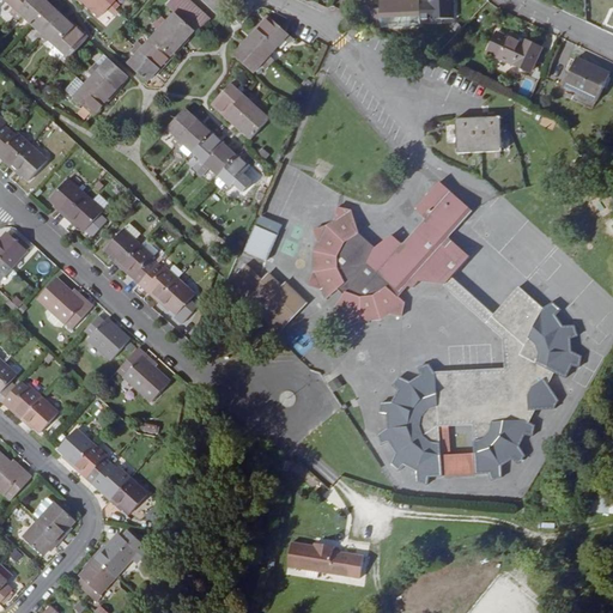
[(6,0),(6,1),(14,8),(10,13),(13,18),(29,0),(6,0)]
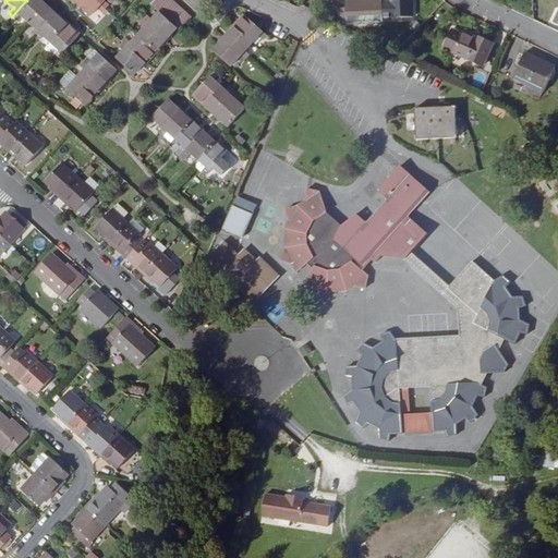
[(28,22),(45,4),(39,0),(26,0),(12,16),(17,20),(21,15),(28,22)]
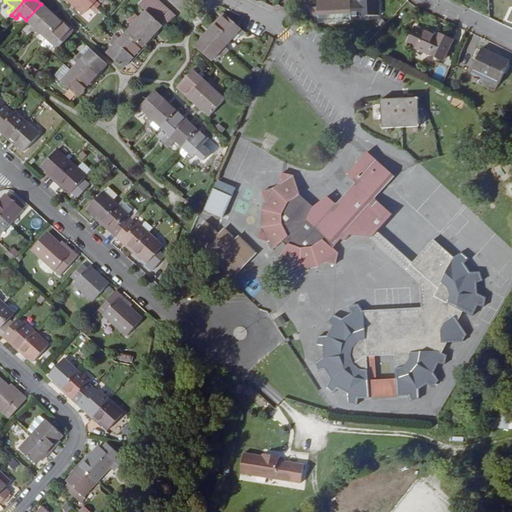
[(93,13),(97,9),(88,0),(67,0),(67,1),(82,15),(89,9),(93,13)]
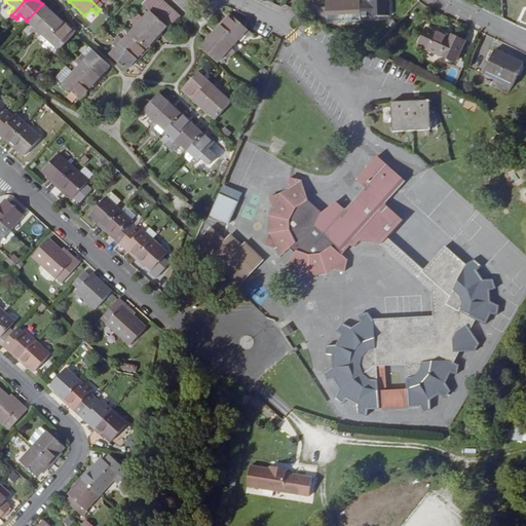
[(90,0),(100,9),(104,5),(99,1),(99,0),(90,0)]
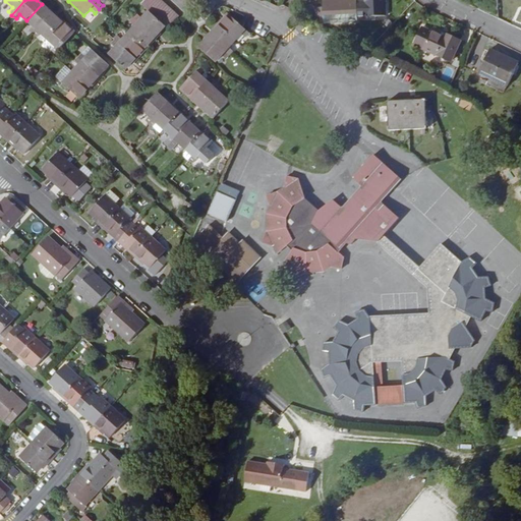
[(145,8),(147,9),(154,0),(146,0),(141,5),(145,8)]
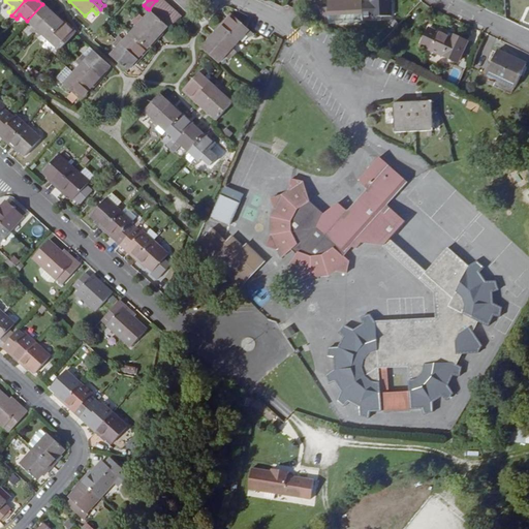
[(153,13),(164,2),(162,0),(156,0),(149,9),(153,13)]
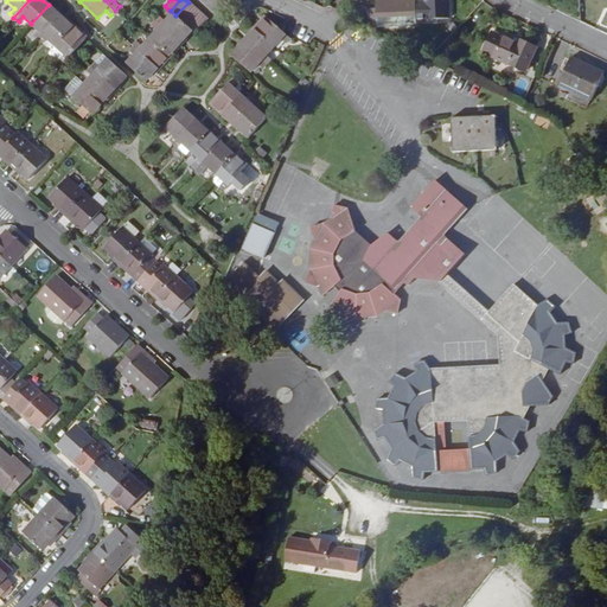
[(221,0),(216,7),(221,12),(231,0),(221,0)]
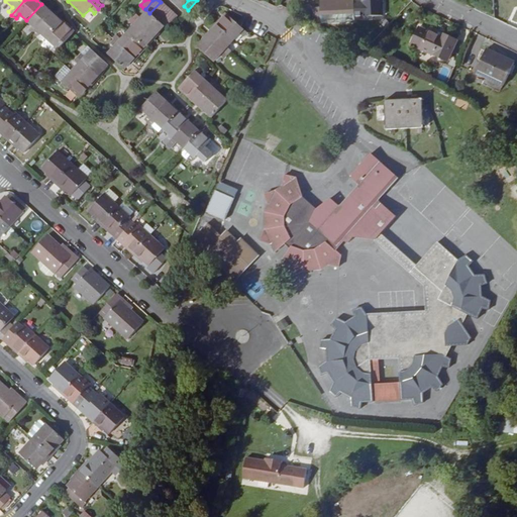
[(355,17),(383,15),(382,0),(362,0),(362,2),(354,3),(353,0),(335,0),(320,1),(321,23),(355,22),(355,17)]
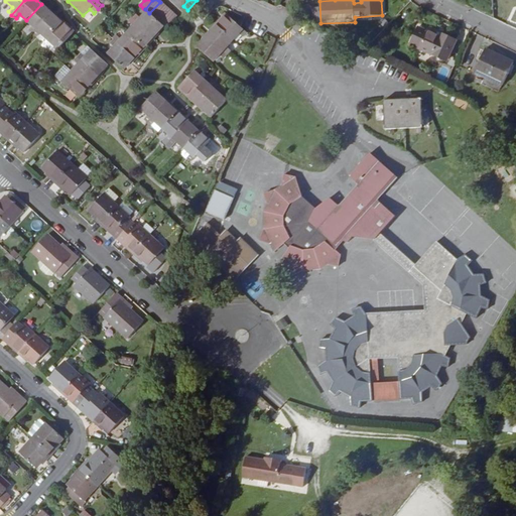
[(154,17),(164,6),(160,2),(149,13),(154,17)]
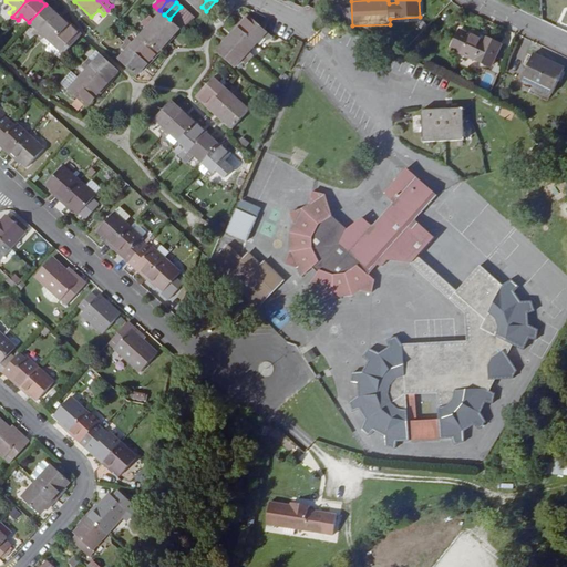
[(45,4),(29,22),(37,29),(32,34),(37,38),(57,16),(45,4)]
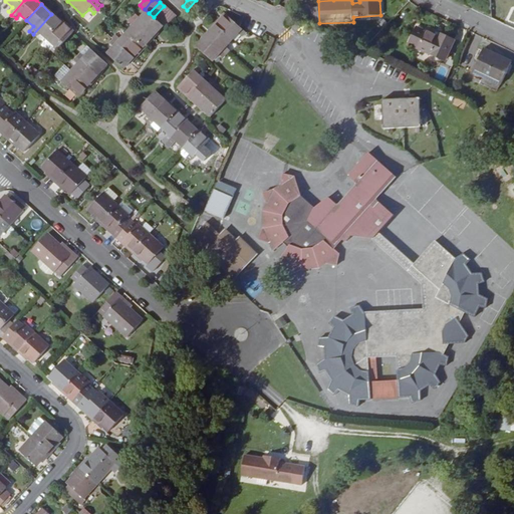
[(158,21),(169,10),(164,6),(154,17),(158,21)]
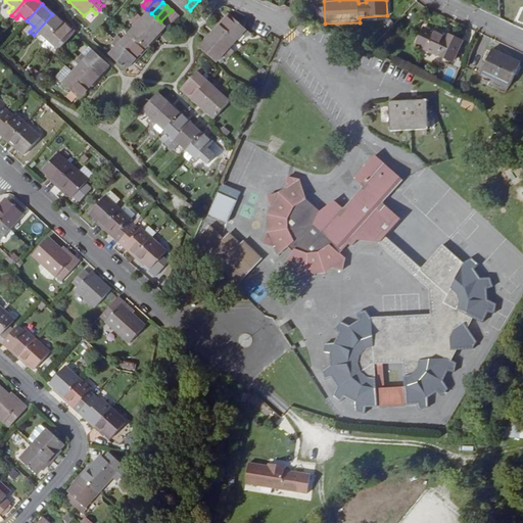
[(151,13),(147,9),(145,8),(135,19),(155,38),(167,27),(165,26),(160,21),(156,17),(151,13)]
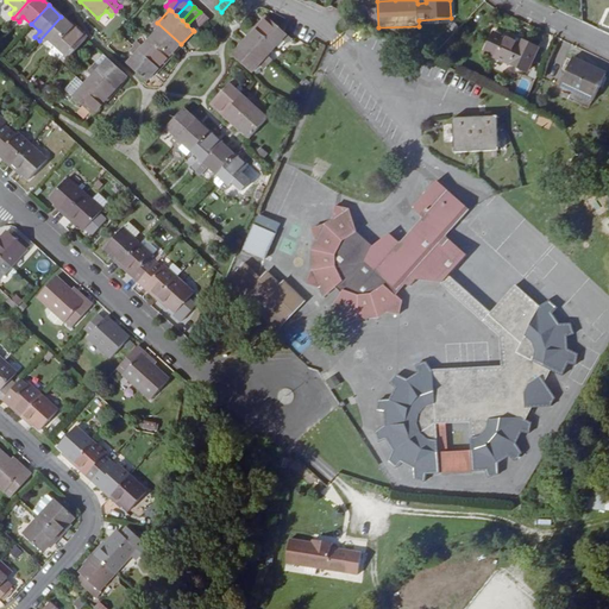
[(193,30),(205,17),(200,12),(187,25),(193,30)]
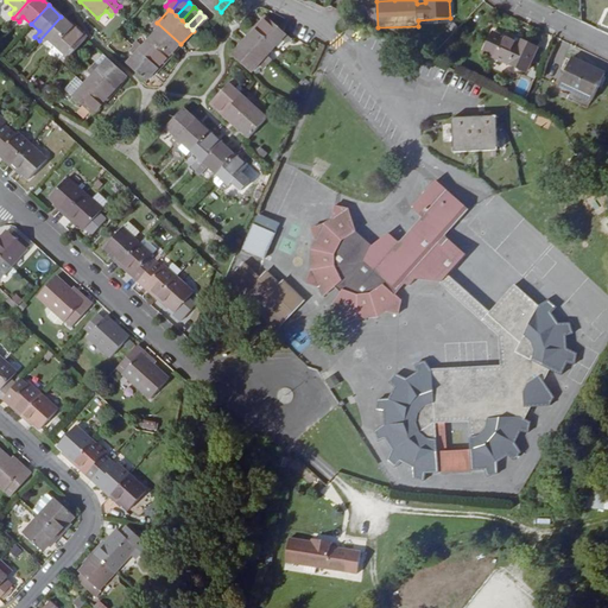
[(44,45),(49,39),(57,46),(74,27),(61,17),(39,40),(44,45)]
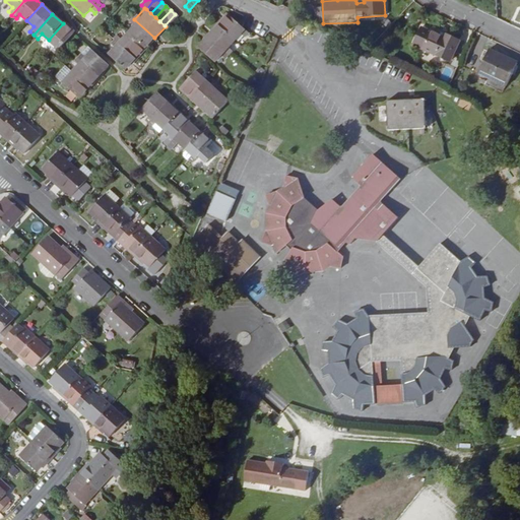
[(165,25),(166,26),(169,29),(179,18),(175,14),(165,25)]
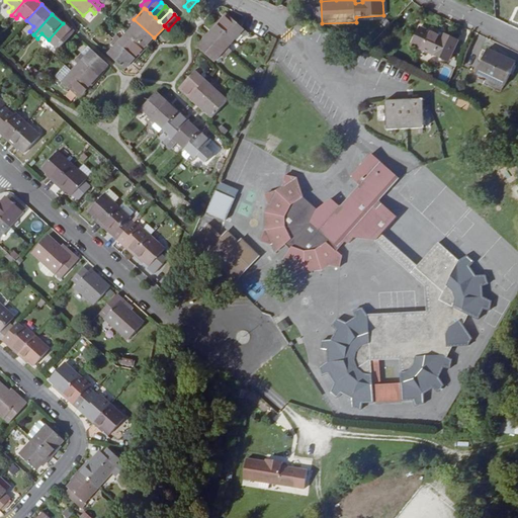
[(241,34),(244,38),(248,34),(227,15),(218,25),(235,41),(241,34)]
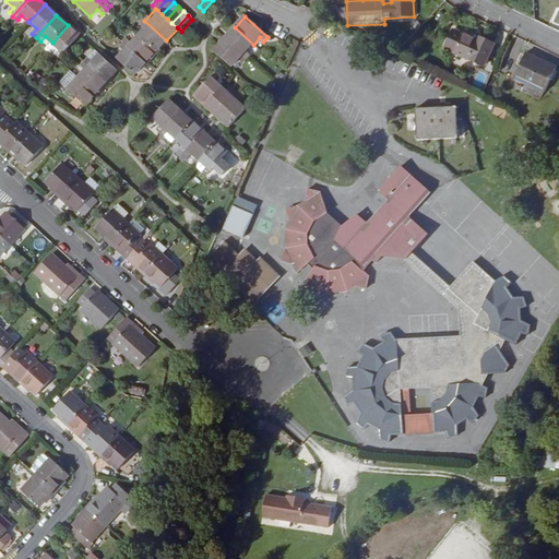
[(166,40),(144,21),(141,25),(145,30),(139,36),(156,52),(166,40)]
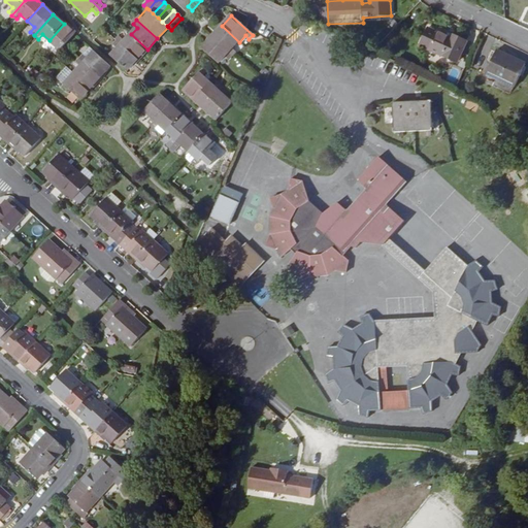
[(64,24),(50,40),(45,45),(50,48),(54,44),(61,51),(65,45),(75,34),(64,24)]
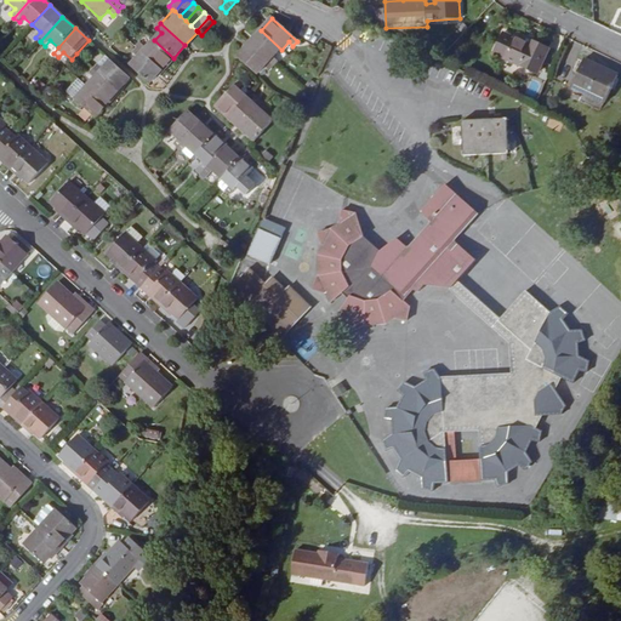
[(273,67),(278,62),(273,58),(281,50),(261,30),(249,44),(273,67)]
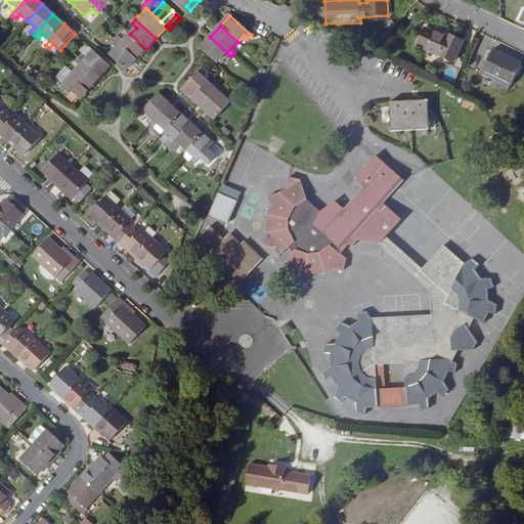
[(434,33),(425,28),(417,46),(426,50),(434,33)]
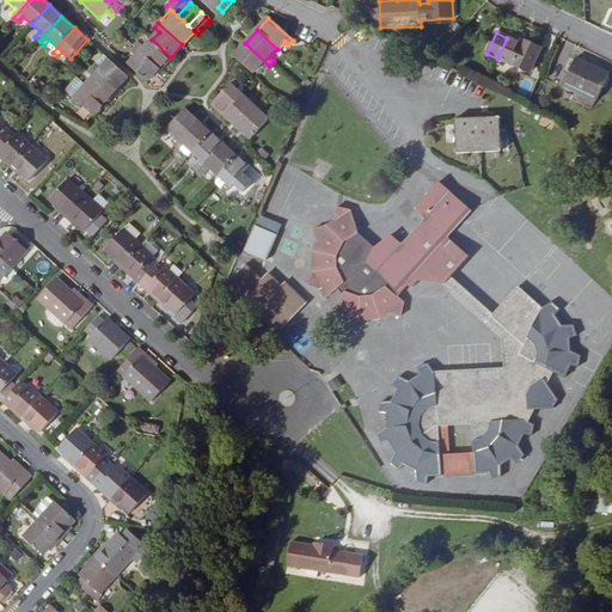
[(530,74),(542,49),(524,41),(522,44),(507,38),(497,59),(530,74)]
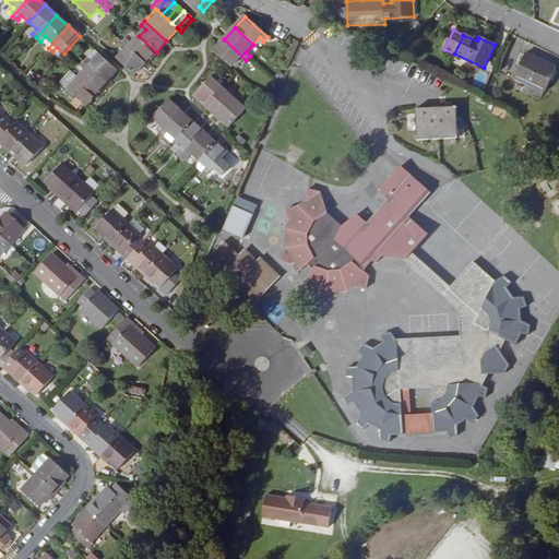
[(156,52),(139,36),(132,44),(127,39),(123,44),(145,63),(156,52)]
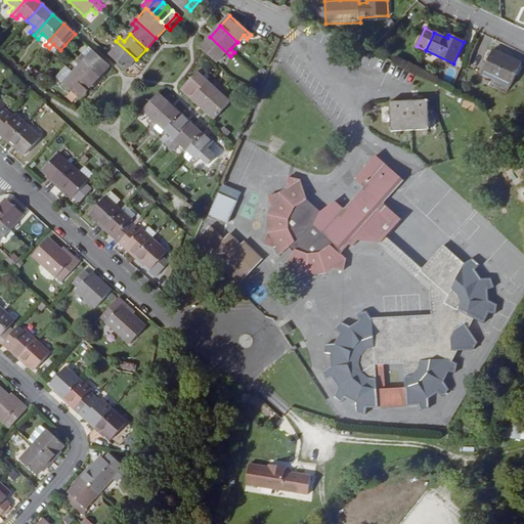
[(223,57),(227,60),(230,56),(210,37),(200,48),(217,64),(223,57)]
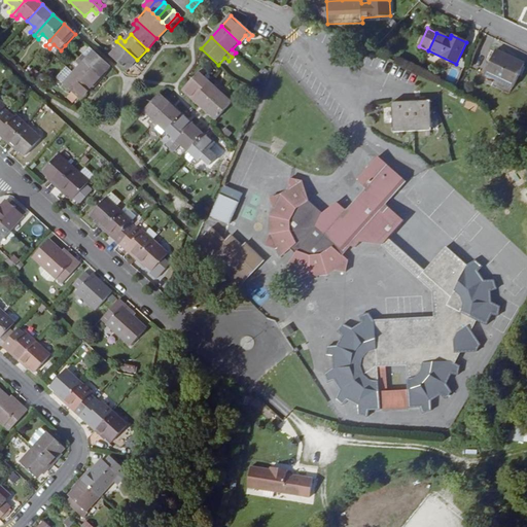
[(127,72),(137,60),(116,41),(112,45),(116,49),(110,57),(127,72)]
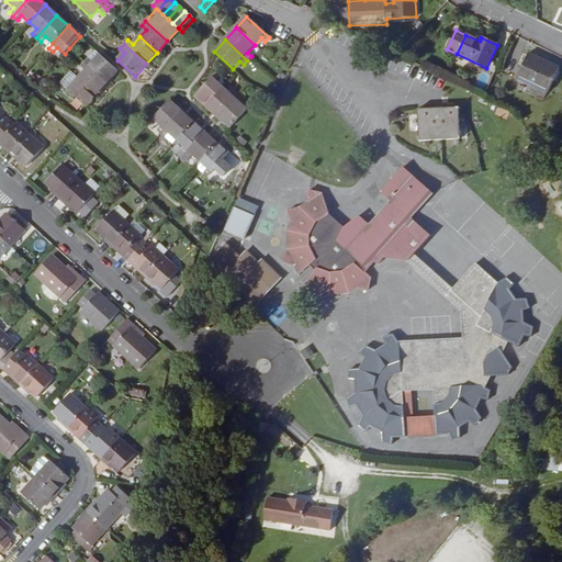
[(559,69),(529,54),(517,80),(527,85),(524,92),(543,102),(559,69)]
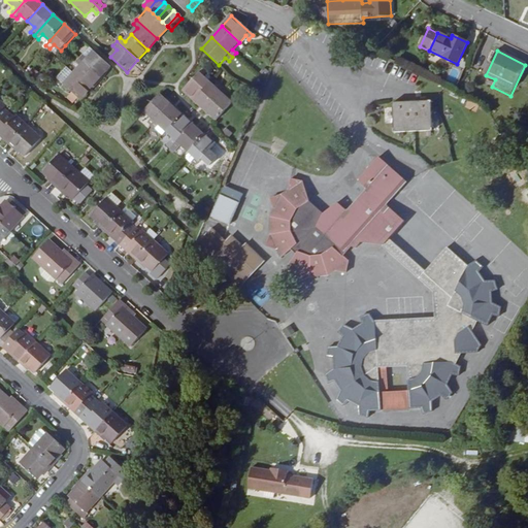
[(88,59),(83,55),(79,59),(100,78),(110,67),(94,52),(88,59)]
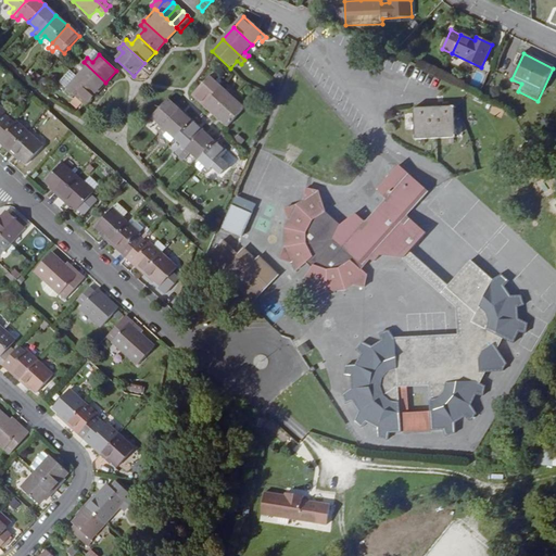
[(78,78),(96,93),(105,83),(84,62),(79,66),(85,71),(78,78)]
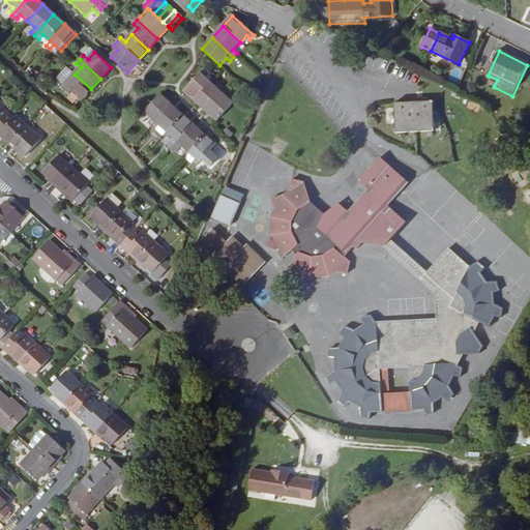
[(211,84),(204,78),(207,74),(203,69),(183,91),(195,101),(211,84)]
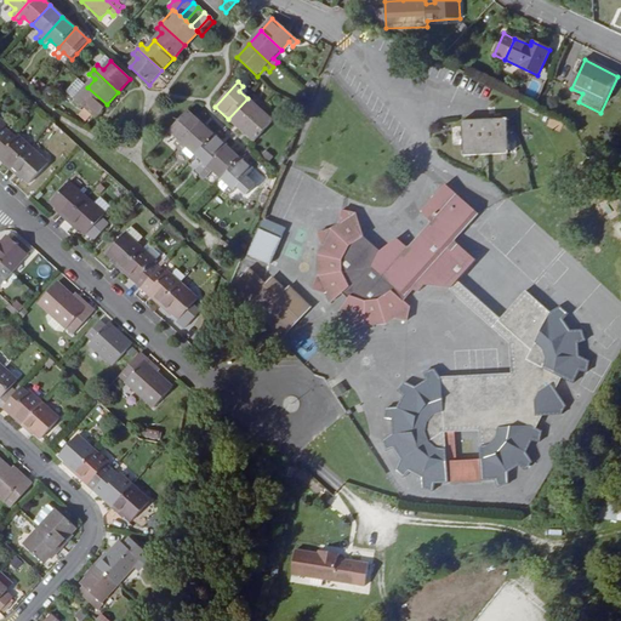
[(69,96),(95,118),(107,104),(87,87),(80,96),(74,91),(69,96)]
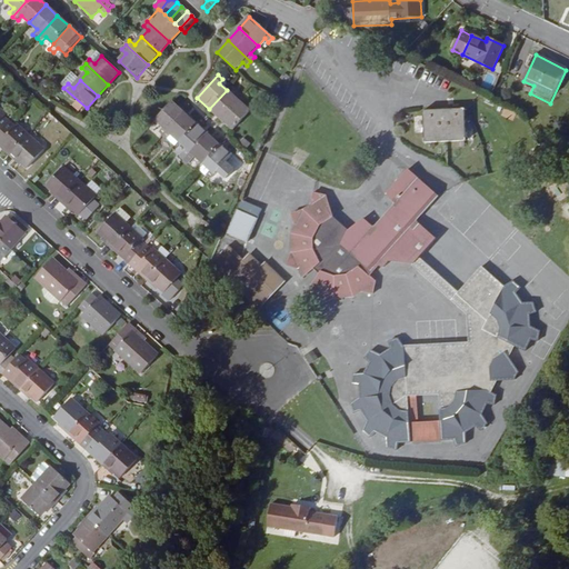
[(221,119),(242,96),(238,92),(235,97),(227,90),(209,109),(221,119)]
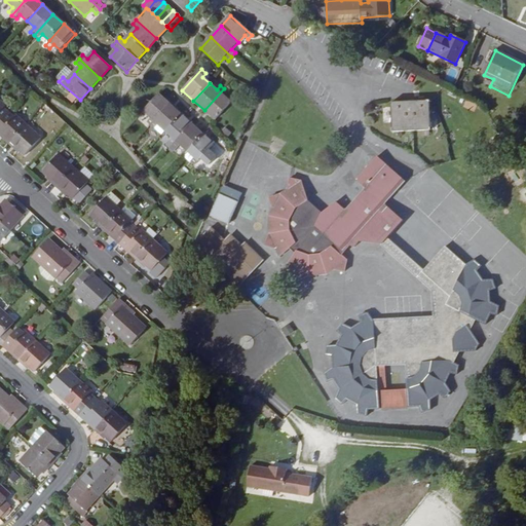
[(204,110),(216,120),(231,104),(224,97),(228,92),(224,88),(204,110)]
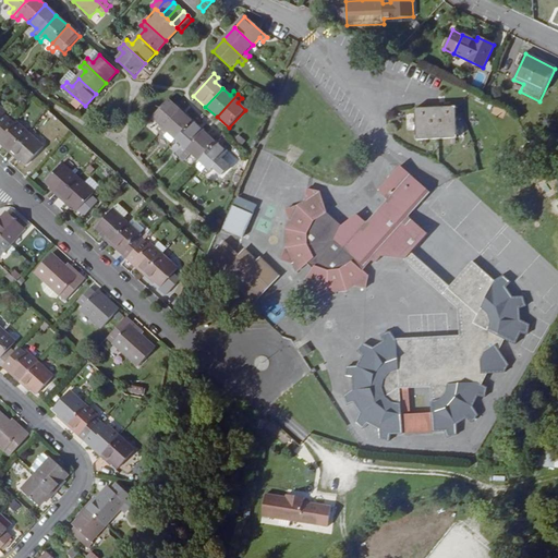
[(180,111),(169,100),(153,119),(159,126),(156,130),(160,133),(180,111)]
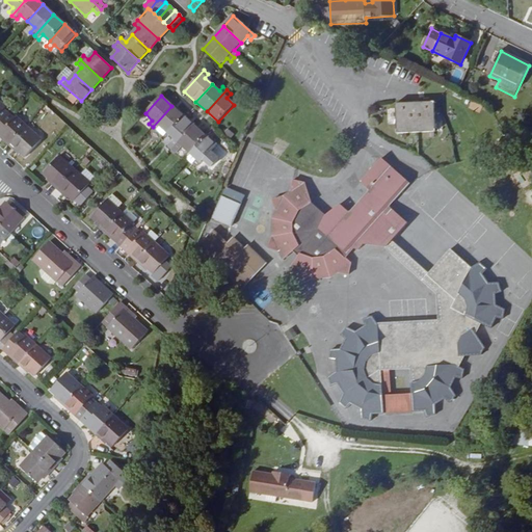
[(0,124),(9,114),(4,109),(5,108),(0,102),(0,124)]
